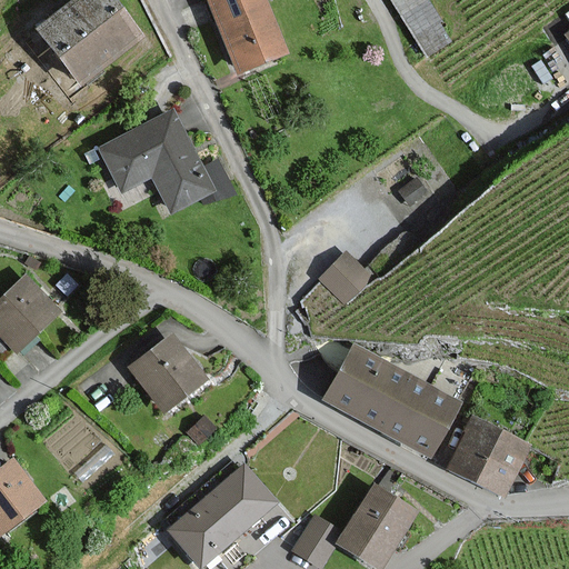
[(108,0),(73,0),(37,30),(82,87),(140,40),(108,0)]
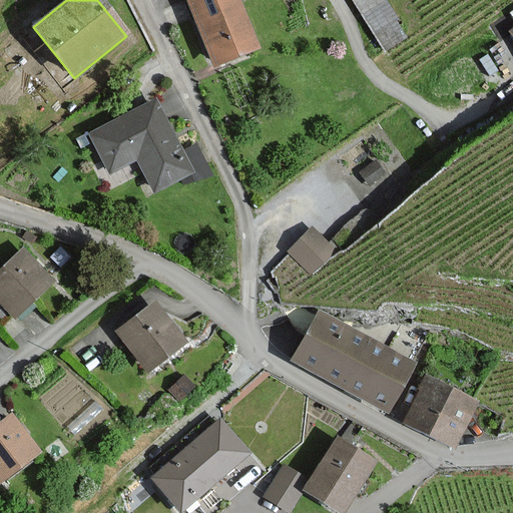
[(186,0),(210,61),(253,45),(235,0),(186,0)]
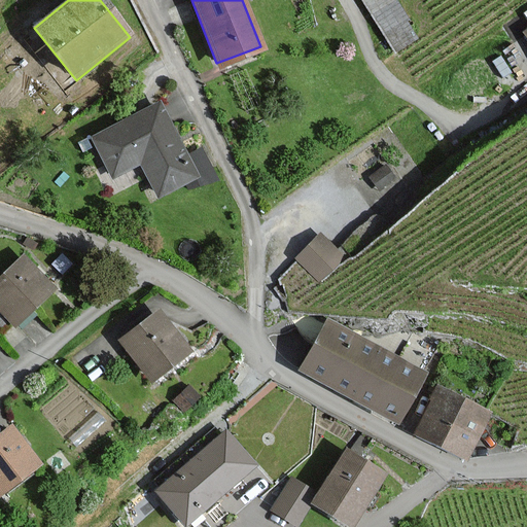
[(418,38),(396,0),(366,0),(394,50),(418,38)]
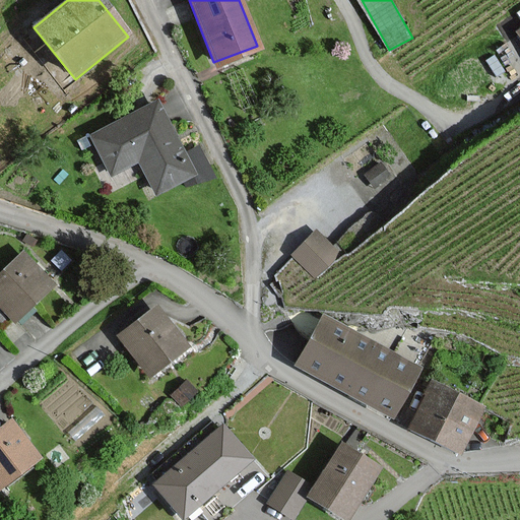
[(153,103),(89,139),(110,175),(133,161),(152,195),(192,172),(153,103)]
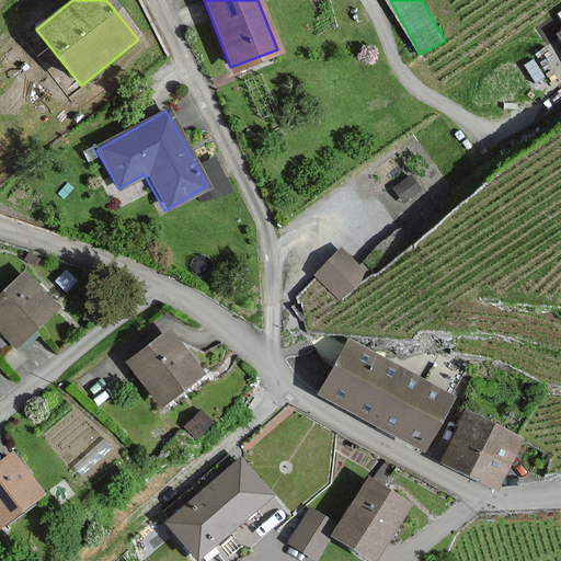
[(204,159),(218,186),(229,181),(215,152),(204,159)]
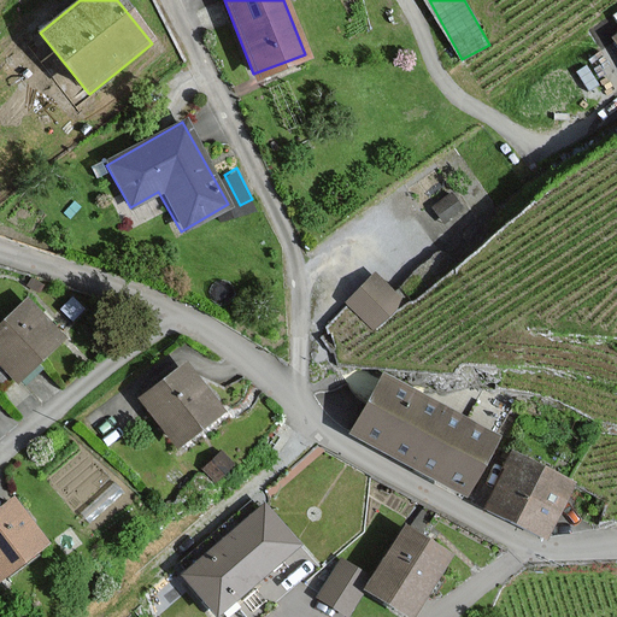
[(462,207),(452,195),(434,209),(445,222),(462,207)]
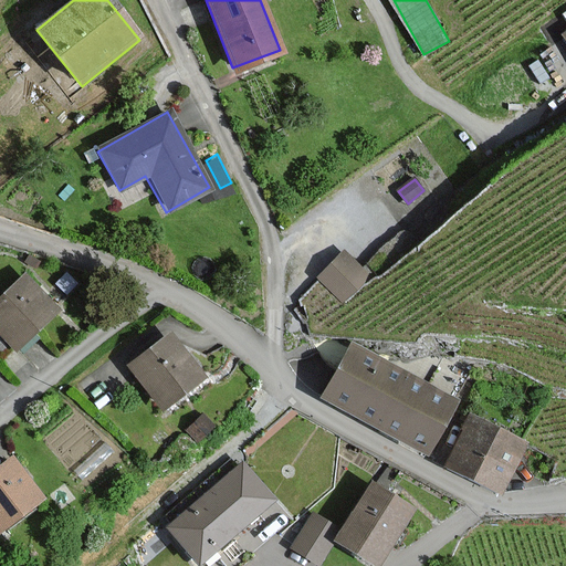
[(365,274),(345,252),(321,274),(342,296),(365,274)]
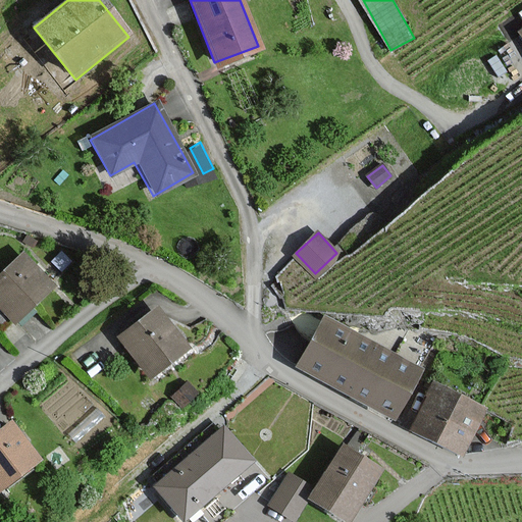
[(0,274),(0,306),(14,322),(52,285),(21,254),(0,274)]
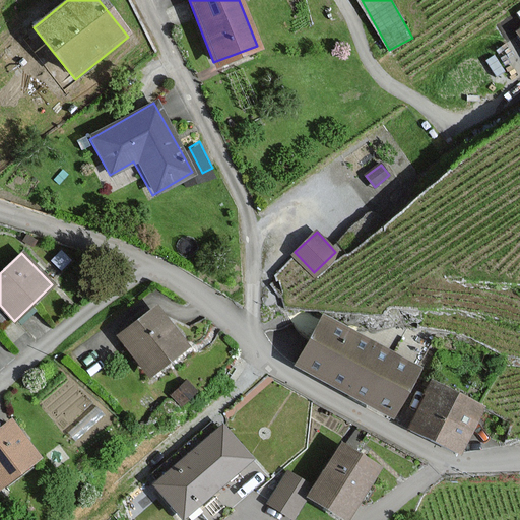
[(156,307),(117,334),(148,377),(187,349),(156,307)]
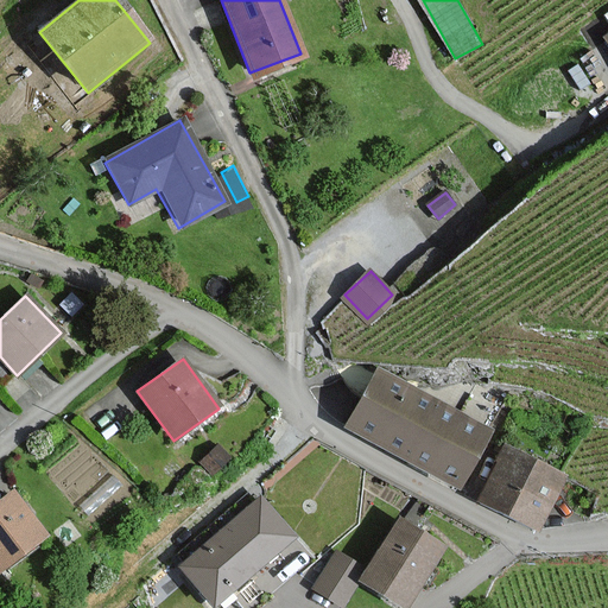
[(487,432),(381,368),(347,425),(453,489),(487,432)]
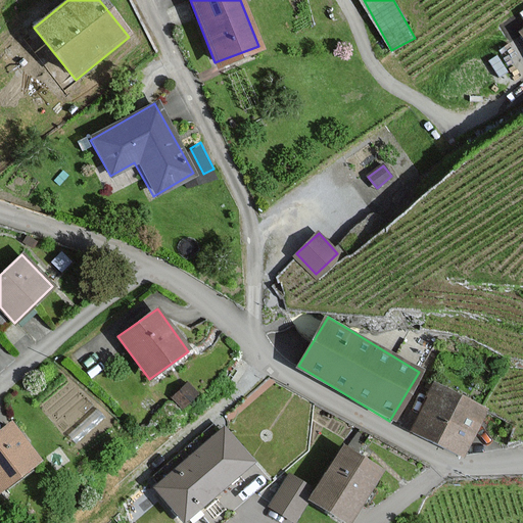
[(197,393),(187,383),(174,396),(183,407),(197,393)]
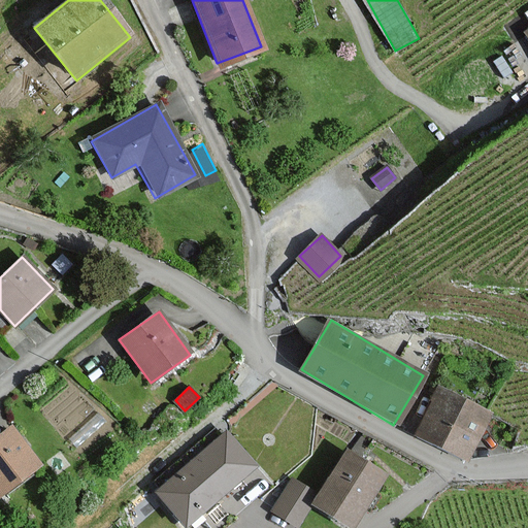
[(488,413),(438,388),(416,435),(465,459),(488,413)]
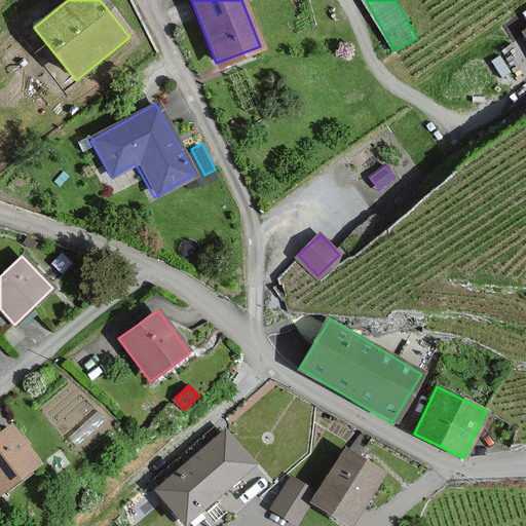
[(11,426),(0,434),(0,494),(40,465),(11,426)]
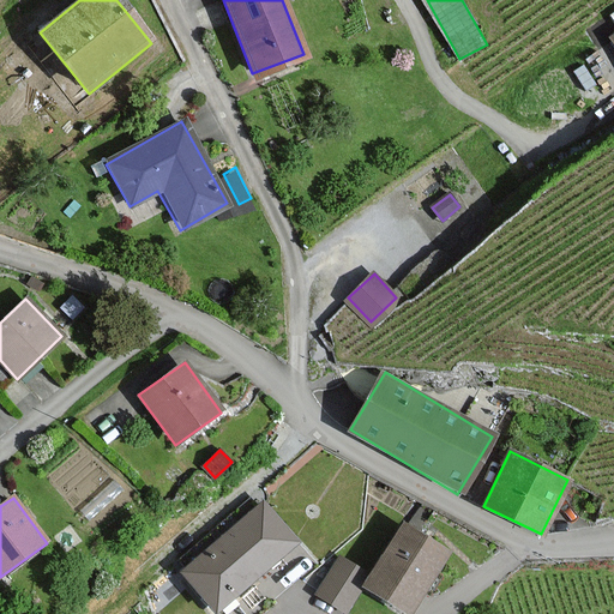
[(264,503),(182,573),(216,612),(298,541),(264,503)]
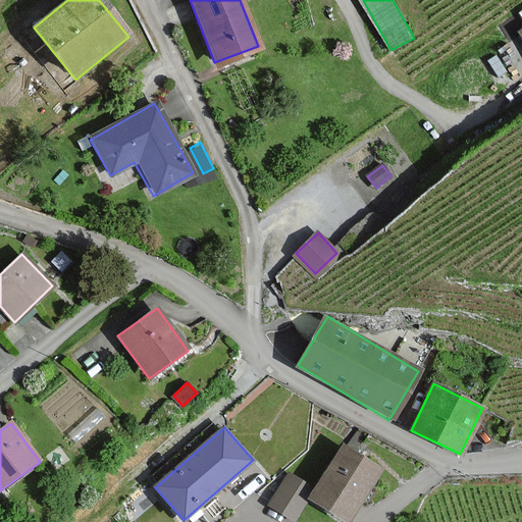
[(346,447),(312,498),(349,521),(381,470),(346,447)]
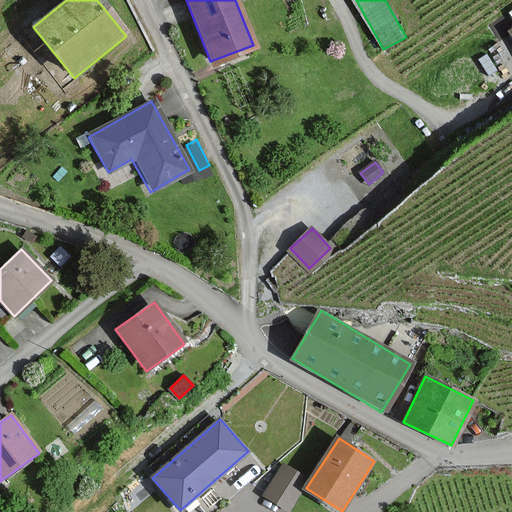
[(306,478),(282,465),(264,497),(288,510),(306,478)]
